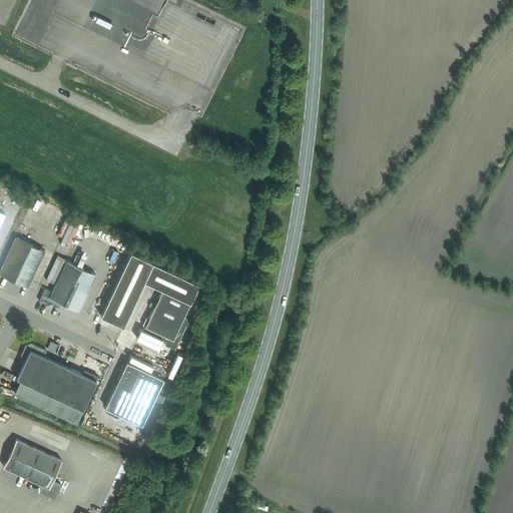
[(66,240),(74,243),(82,222),(73,219),(66,240)]
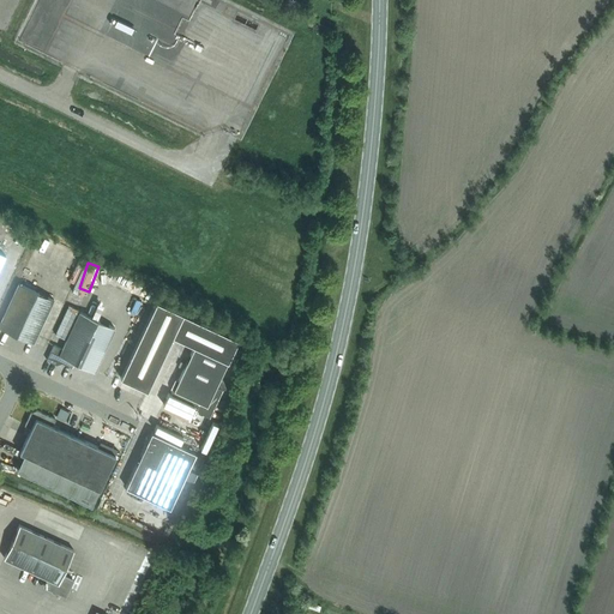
[(18,283),(0,321),(0,326),(32,343),(53,299),(18,283)]
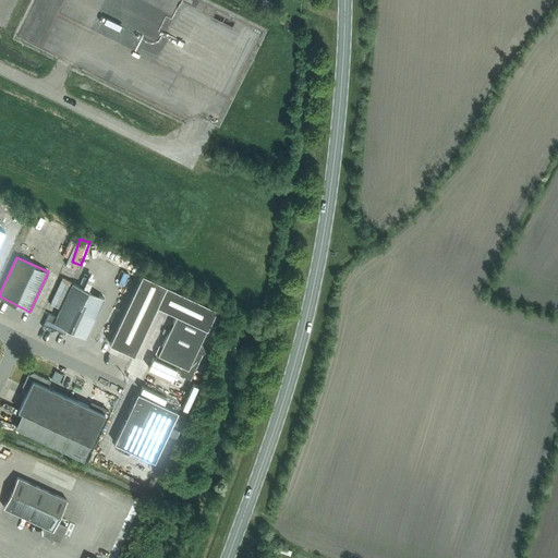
[(203,346),(199,344),(217,308),(143,274),(110,343),(134,354),(157,305),(177,314),(158,354),(180,365),(179,367),(181,375),(191,379),(203,354),(205,353),(203,346)]
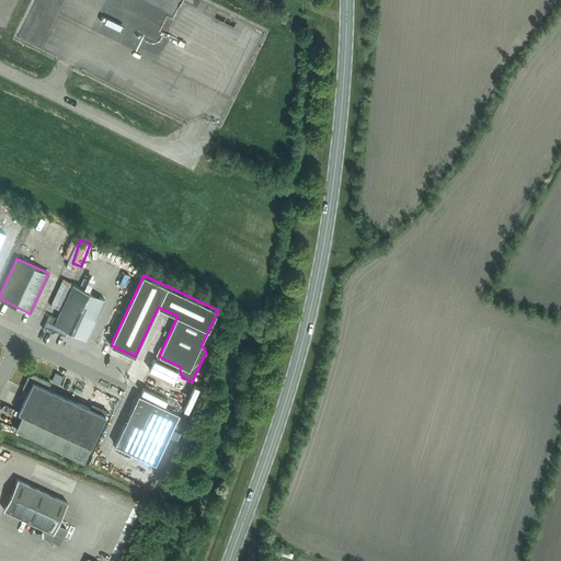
[(57,318),(49,315),(43,329),(52,333),(57,331),(66,335),(68,331),(87,340),(105,299),(73,284),(57,318)]
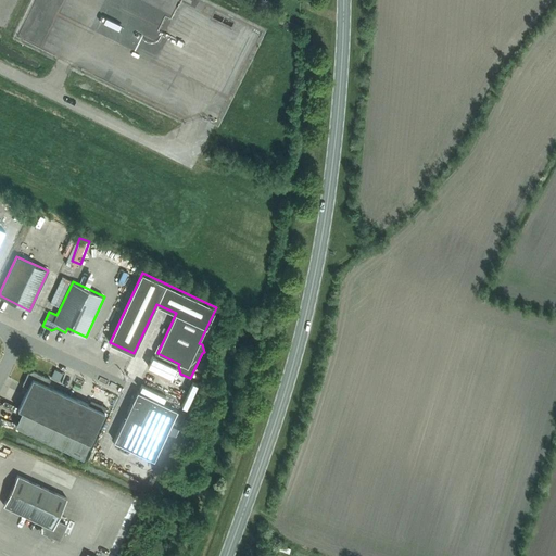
[(55,369),(51,378),(59,381),(63,373),(55,369)]
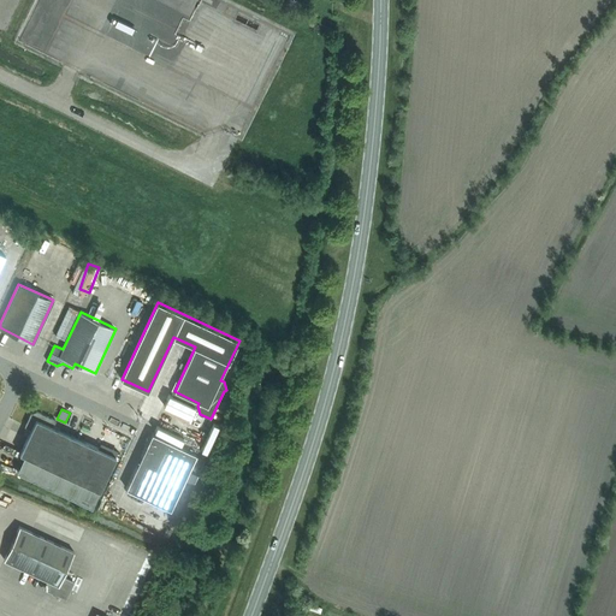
[(55,420),(37,412),(31,414),(25,426),(31,430),(21,454),(24,455),(17,472),(92,507),(100,491),(116,456),(53,426),(55,420)]
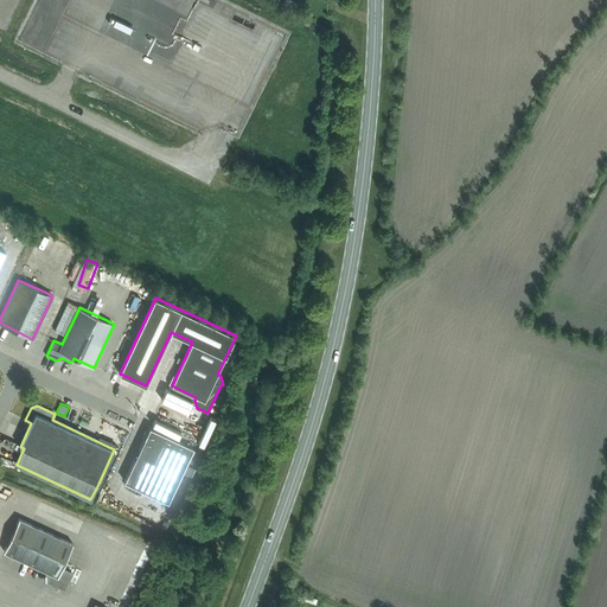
[(125,481),(168,502),(193,447),(151,427),(147,433),(145,433),(142,438),(145,439),(125,481)]
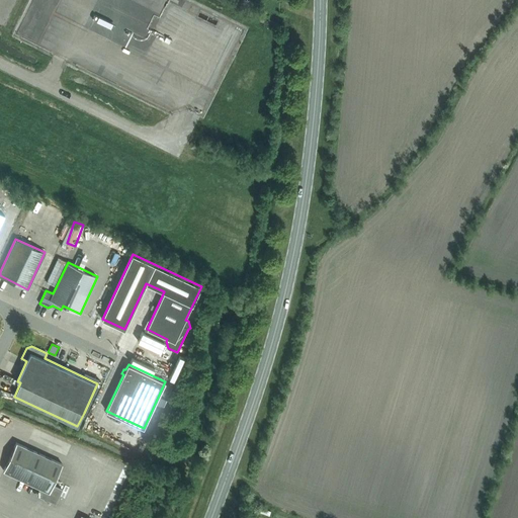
[(63,464),(16,443),(4,470),(40,488),(37,495),(56,503),(62,490),(53,485),(63,464)]
